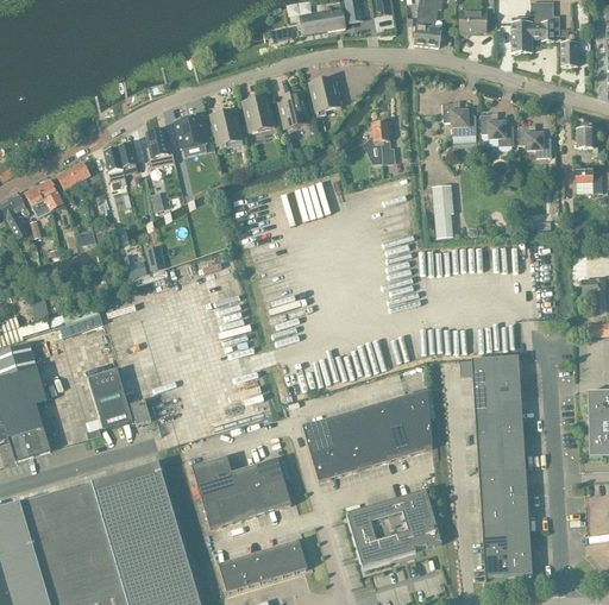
[(341,8),(300,16),(302,35),(345,27),(343,13),(346,13),(346,17),(347,23),(363,20),(362,14),(359,0),(344,0),(345,10),(341,10),(341,8)]
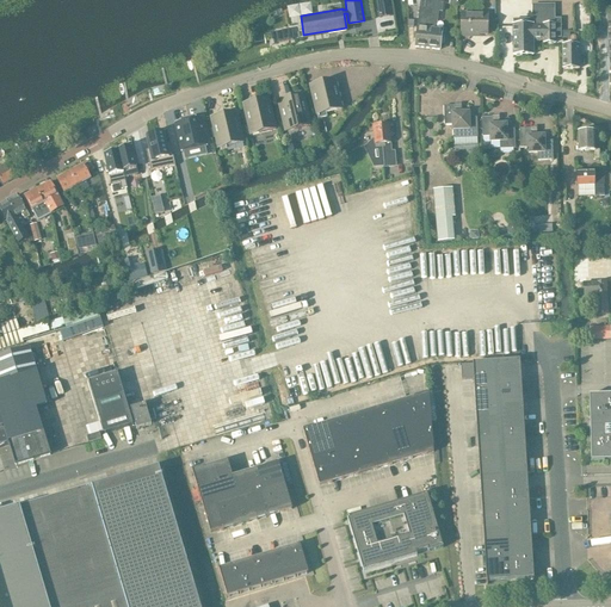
[(377,0),(380,14),(392,12),(389,0),(377,0)]
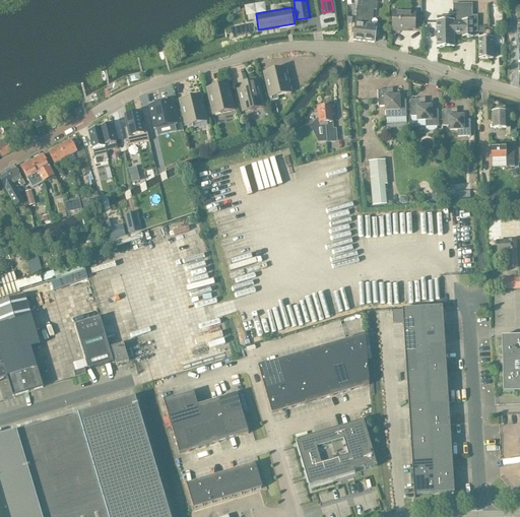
[(358,0),(356,10),(355,20),(353,36),(353,37),(363,39),(365,21),(366,21),(367,12),(366,12),(367,6),(368,0),(358,0)]
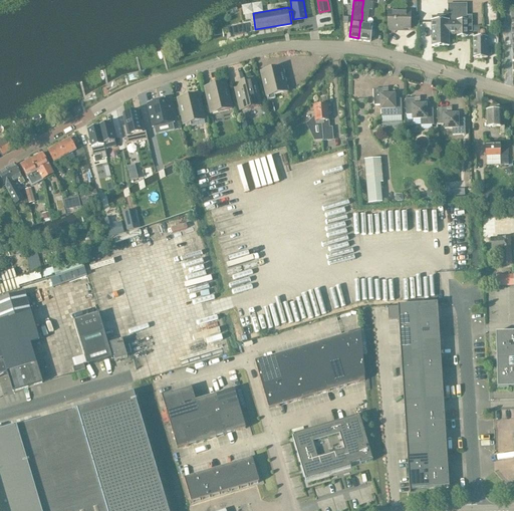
[(371,7),(372,0),(363,0),(362,6),(361,12),(362,12),(361,21),(360,21),(358,38),(367,39),(368,37),(368,33),(370,33),(371,32),(372,30),(371,28),(369,27),(370,22),(365,22),(366,15),(367,16),(368,7),(371,7)]
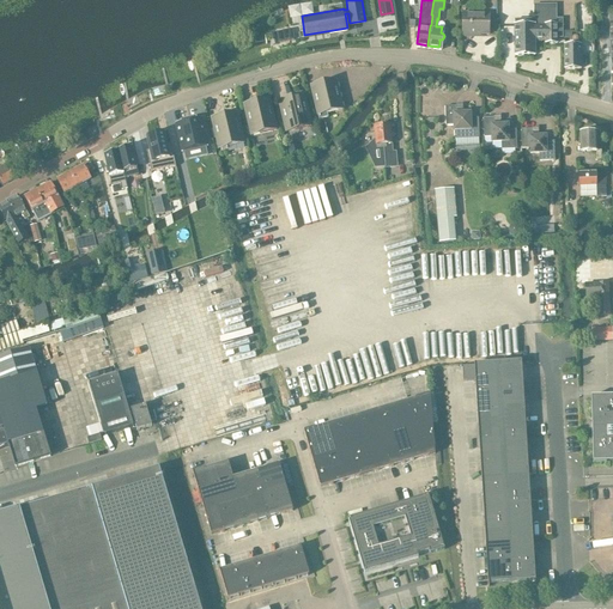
[(463,11),(462,34),(474,34),(474,31),(489,31),(490,11),(463,11)]
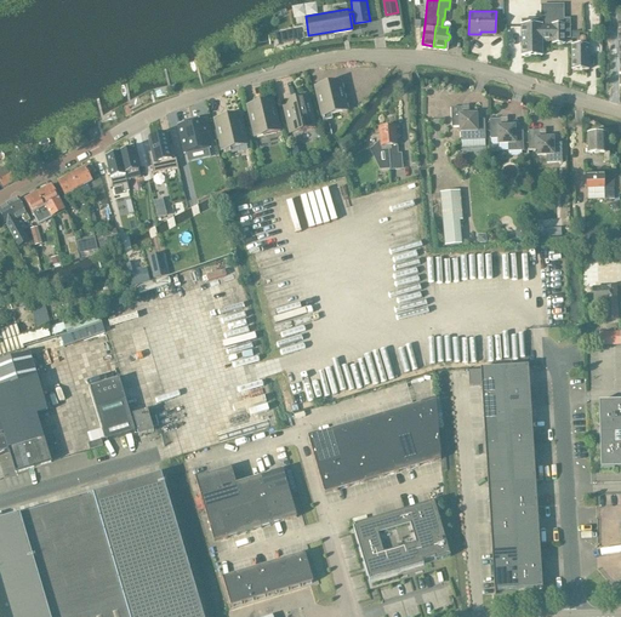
[(552,21),(522,22),(523,32),(523,40),(522,40),(523,53),(542,52),(542,40),(552,40),(552,41),(559,41),(565,41),(564,21),(552,21)]
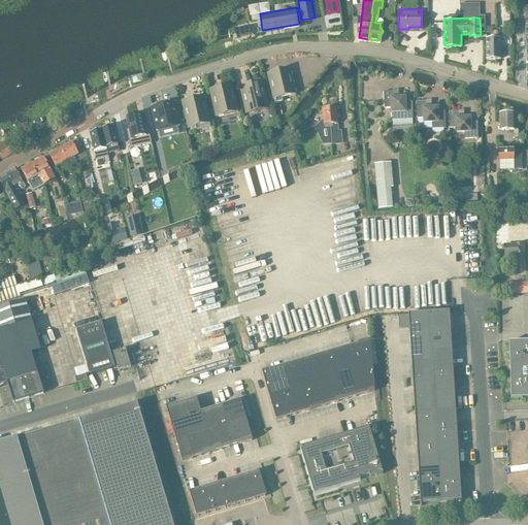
[(497,36),(485,36),(485,55),(497,55),(497,36)]
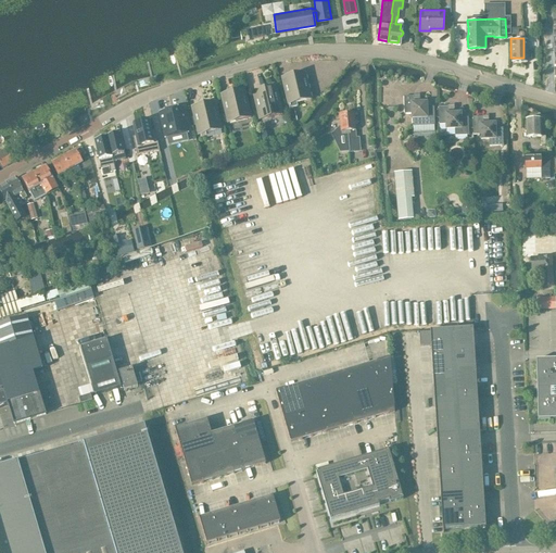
[(311,97),(304,71),(290,74),(291,80),(283,82),(289,105),(298,103),(297,100),(311,97)]
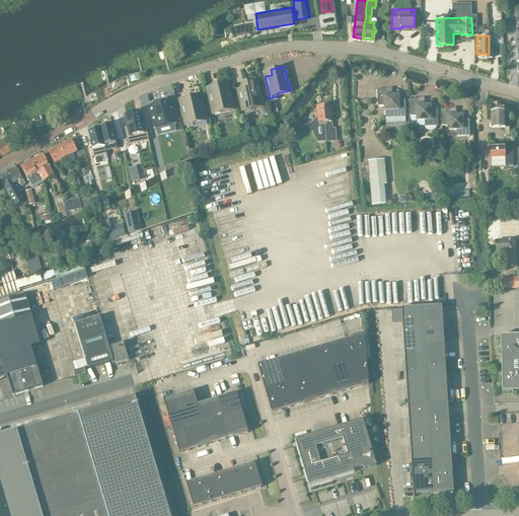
[(258,93),(255,79),(243,82),(245,87),(238,89),(242,108),(249,106),(249,107),(264,104),(261,92),(258,93)]
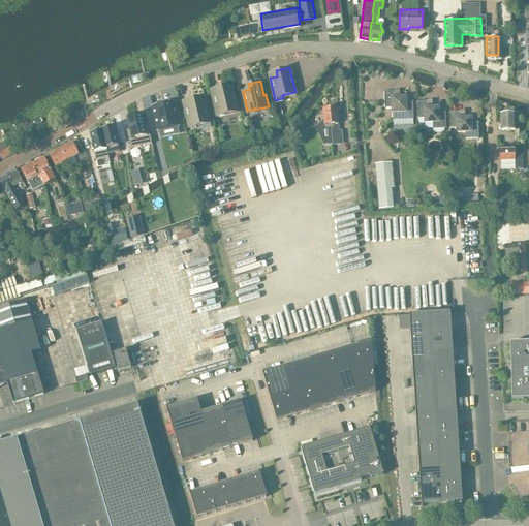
[(234,98),(230,84),(218,86),(219,92),(212,94),(217,113),(223,112),(224,113),(238,109),(236,97),(234,98)]
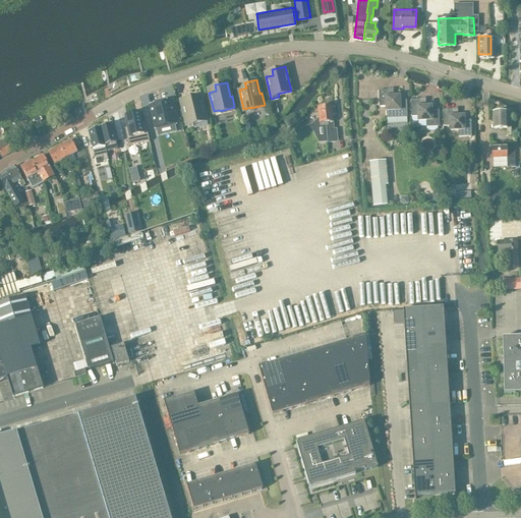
[(379,88),(379,104),(385,104),(385,110),(386,110),(386,115),(407,115),(406,98),(400,98),(400,94),(393,94),(393,90),(388,90),(388,88),(379,88)]
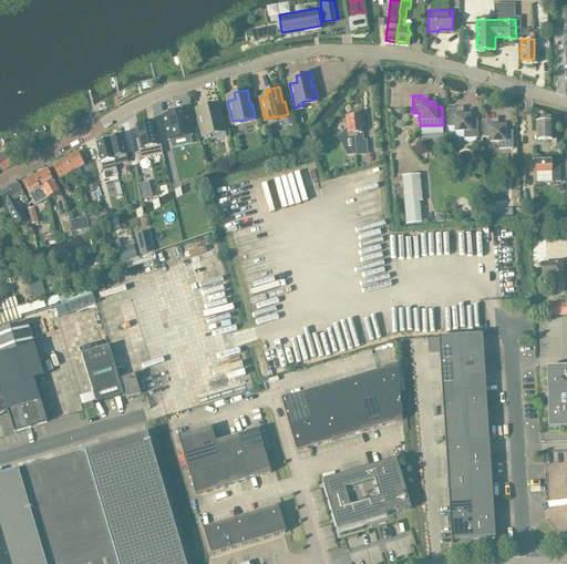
[(220,118),(216,102),(204,105),(205,112),(197,113),(203,134),(209,132),(210,133),(225,130),(222,118),(220,118)]
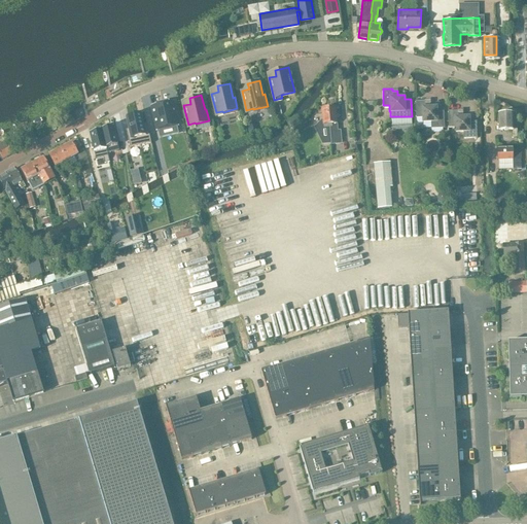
[(415,99),(416,115),(422,115),(422,120),(430,120),(431,127),(445,126),(444,109),(436,109),(436,105),(429,105),(429,101),(425,101),(425,98),(415,99)]
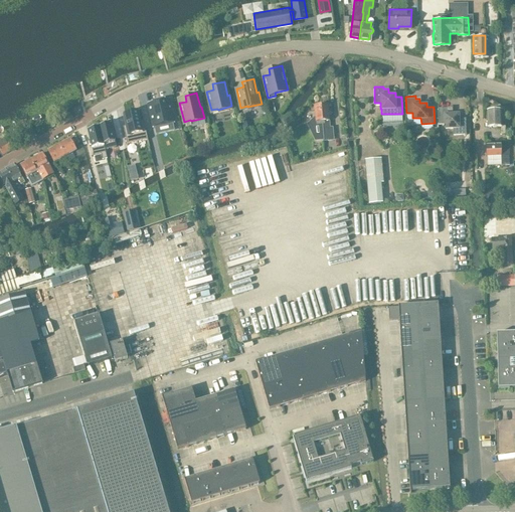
[(152,126),(174,121),(169,97),(147,102),(152,126)]
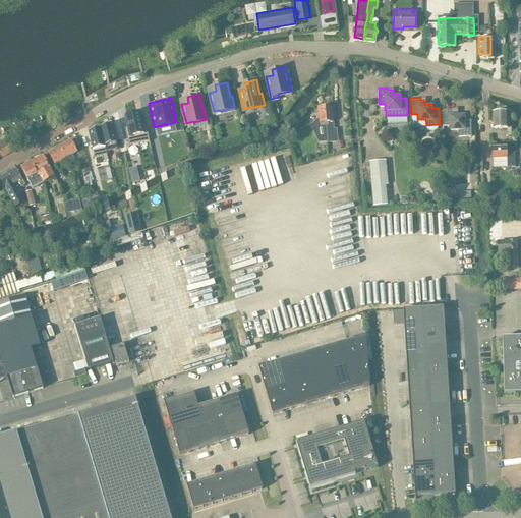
[(273,114),(279,112),(276,101),(270,102),(273,114)]
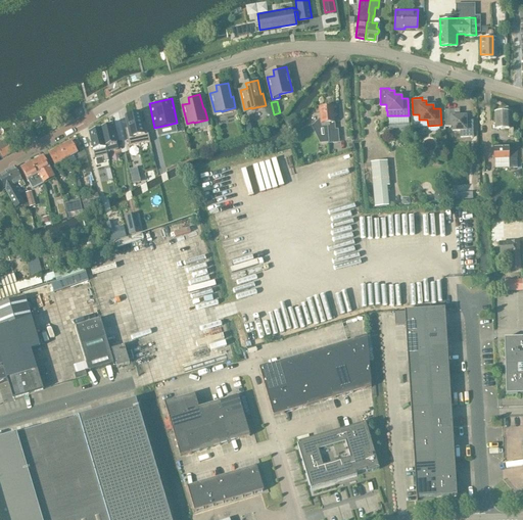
[(335,127),(334,121),(333,104),(320,105),(320,115),(312,124),(320,141),(328,140),(328,141),(339,140),(338,127),(335,127)]
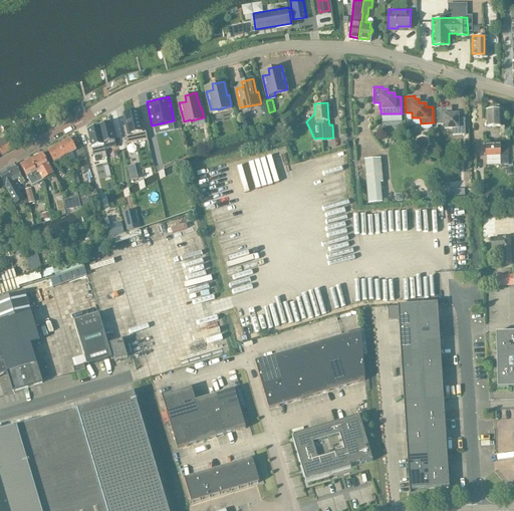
[(437,105),(437,122),(443,122),(443,128),(452,126),(453,134),(465,133),(465,115),(458,116),(458,111),(451,112),(451,108),(446,108),(446,105),(437,105)]
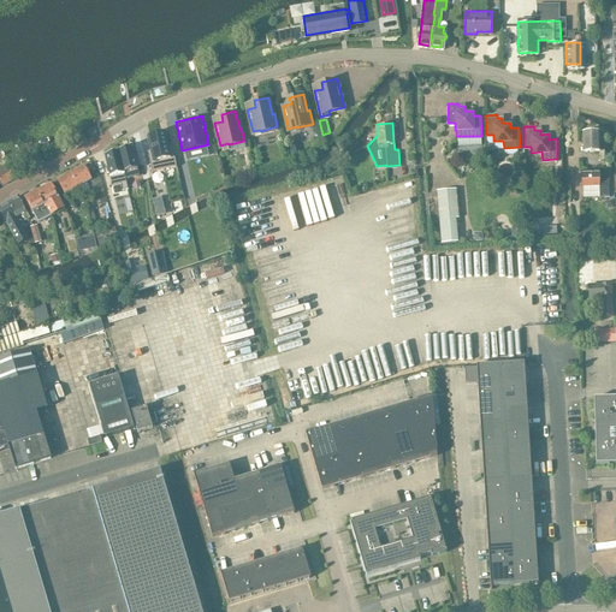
[(582,130),(584,150),(599,149),(599,155),(604,155),(604,148),(600,148),(600,129),(582,130)]
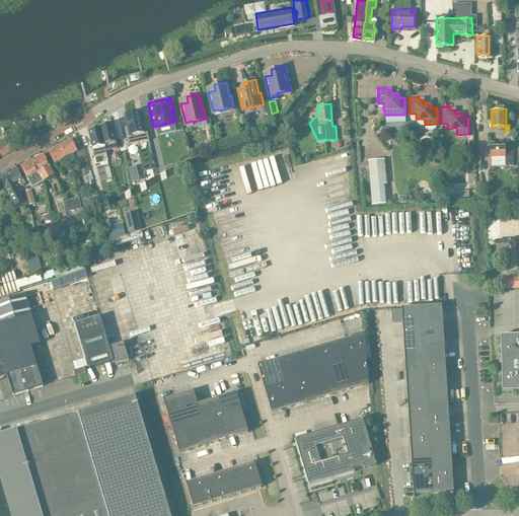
[(141,121),(138,111),(125,114),(127,125),(124,126),(128,143),(149,139),(145,120),(141,121)]
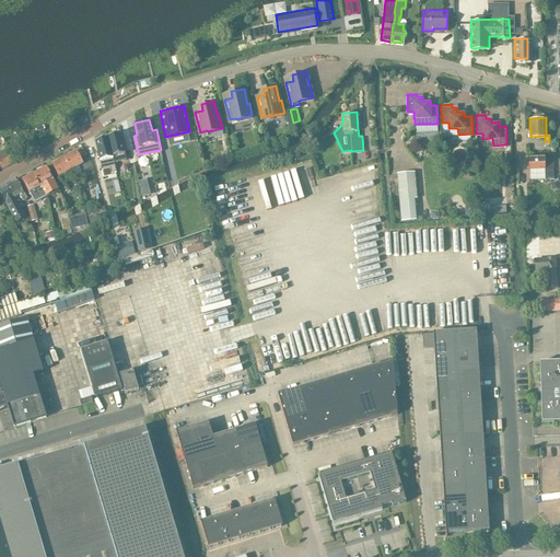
[(108,136),(114,161),(126,158),(120,132),(108,135),(108,136)]
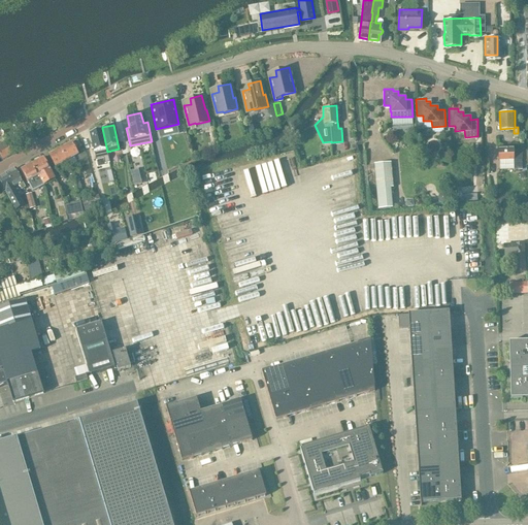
[(109,161),(107,152),(102,128),(90,131),(96,159),(104,157),(105,162),(109,161)]
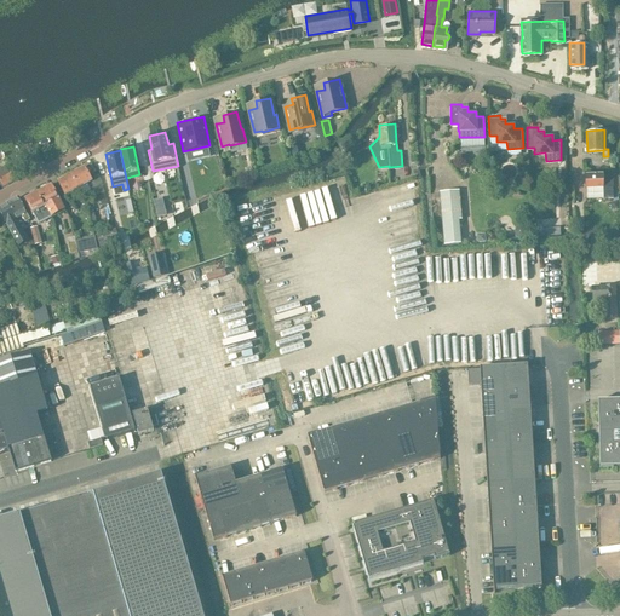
[(0,180),(3,184),(15,178),(6,163),(0,167),(0,180)]
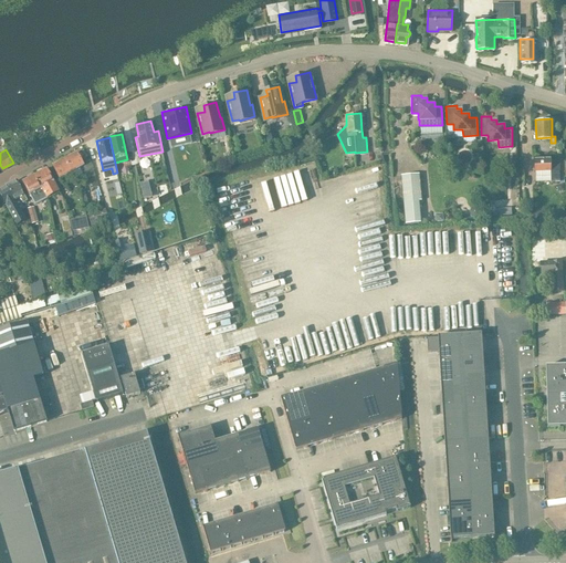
[(64,157),(72,170),(83,165),(85,170),(81,173),(83,178),(90,176),(92,185),(98,184),(94,160),(86,163),(84,164),(76,150),(64,157)]
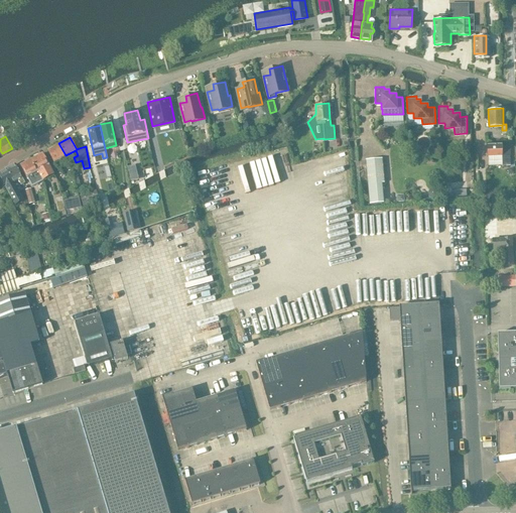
[(501,141),(487,142),(487,154),(488,154),(488,164),(503,163),(511,163),(510,143),(501,143),(501,141)]
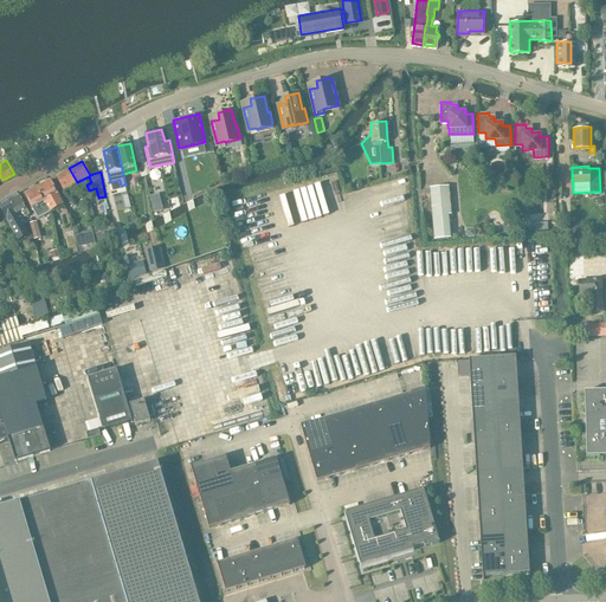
[(64,189),(77,182),(69,168),(56,175),(64,189)]
